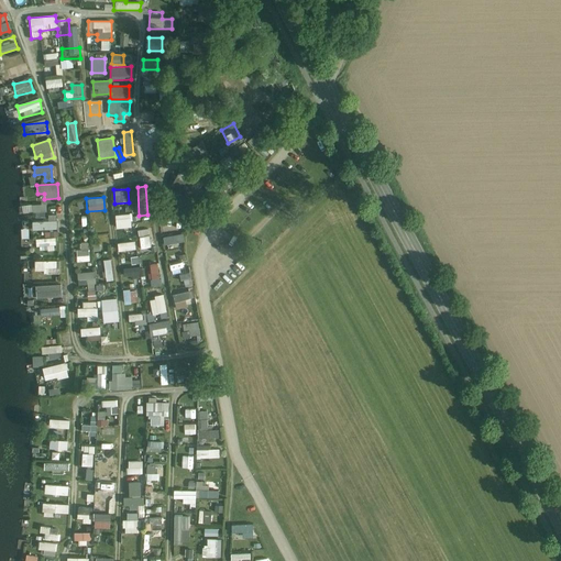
[(131,213),(114,215),(116,229),(131,228),(131,213)]
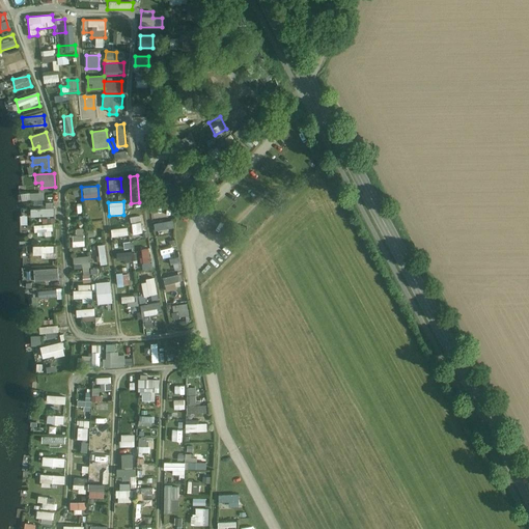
[(45,203),(45,210),(29,211),(30,218),(53,217),(52,203),(45,203)]
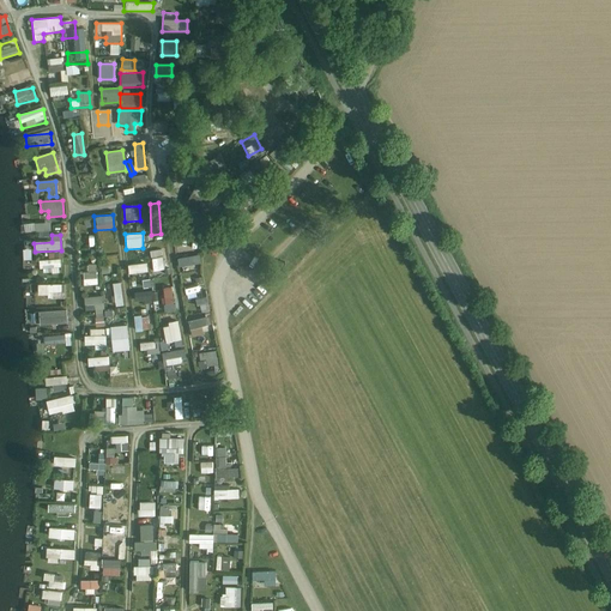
[(199,254),(177,256),(179,266),(200,264),(199,254)]
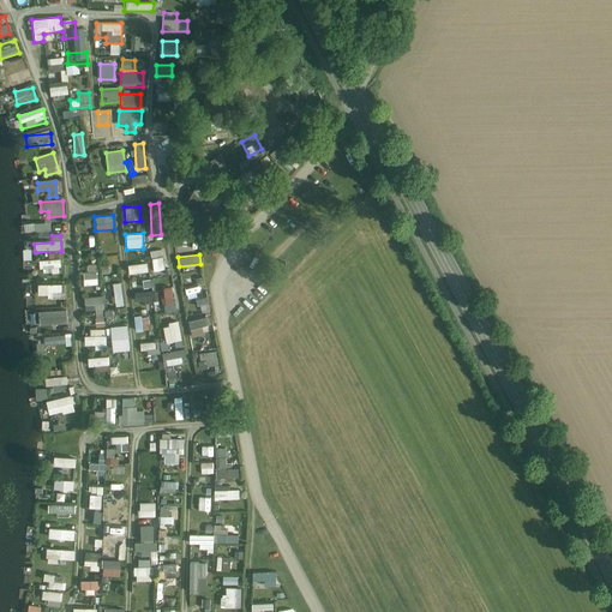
[(151,258),(153,273),(165,270),(163,257),(151,258)]
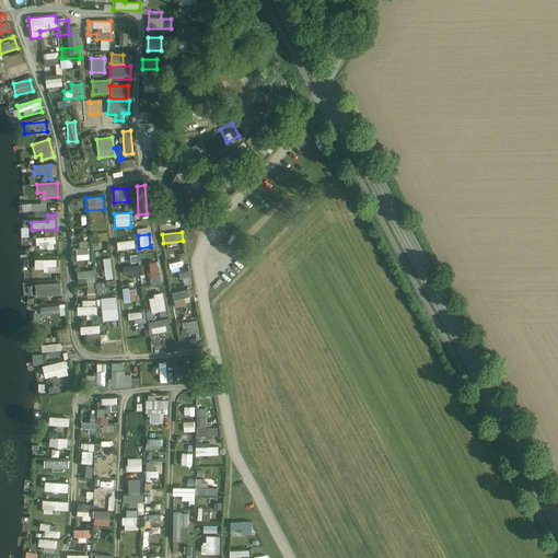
[(55,251),(54,237),(36,239),(36,251),(55,251)]
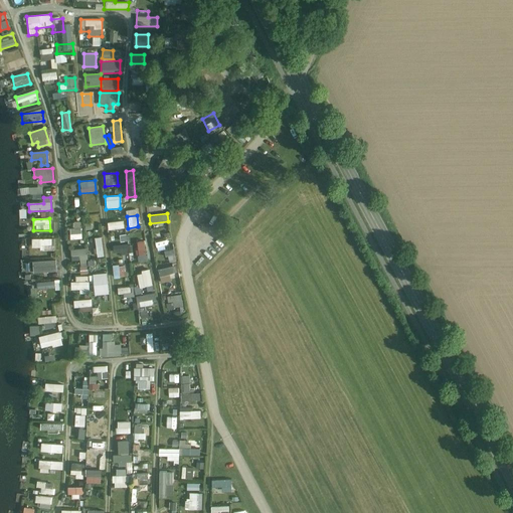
[(107,222),(107,229),(124,228),(123,220),(107,222)]
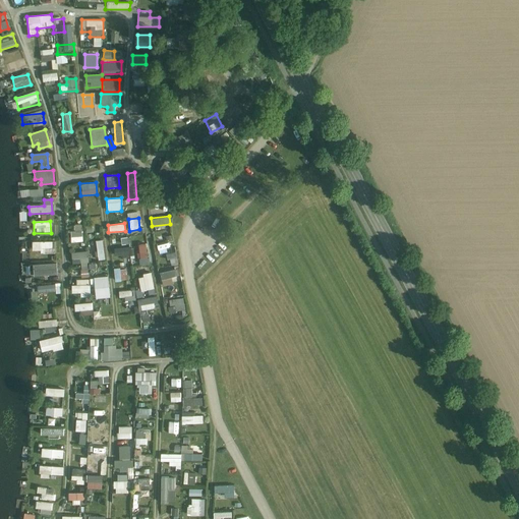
[(70,225),(71,242),(82,242),(82,225),(70,225)]
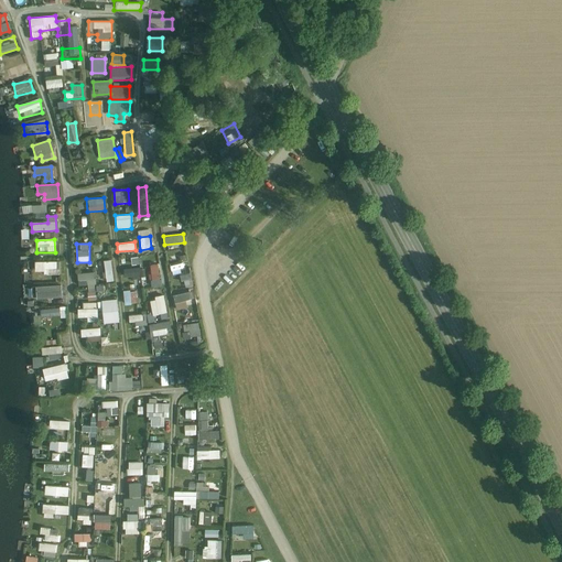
[(105,282),(112,281),(111,260),(104,260),(105,282)]
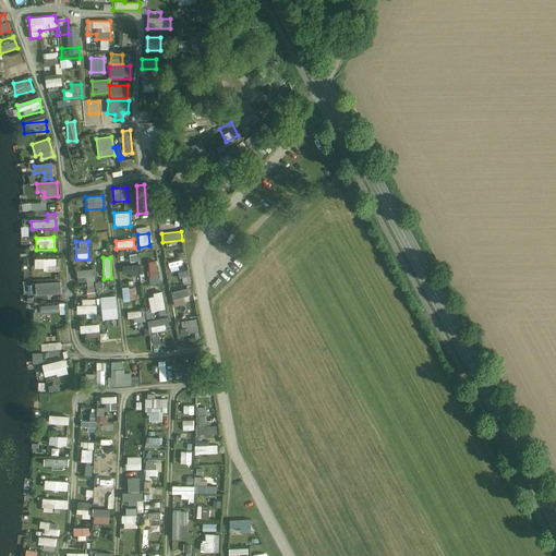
[(43,273),(59,273),(59,260),(33,260),(33,269),(43,269),(43,273)]
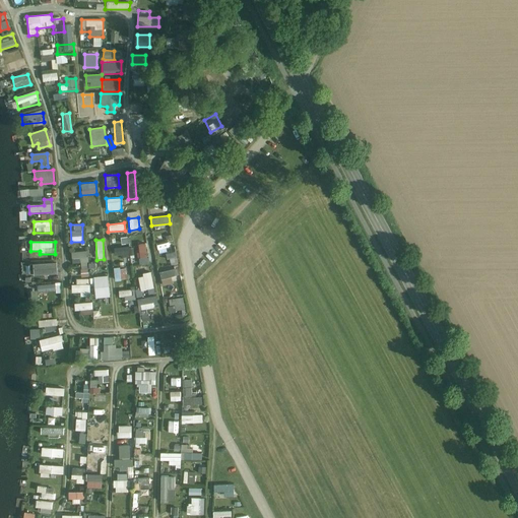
[(136,244),(138,264),(147,263),(145,243),(136,244)]
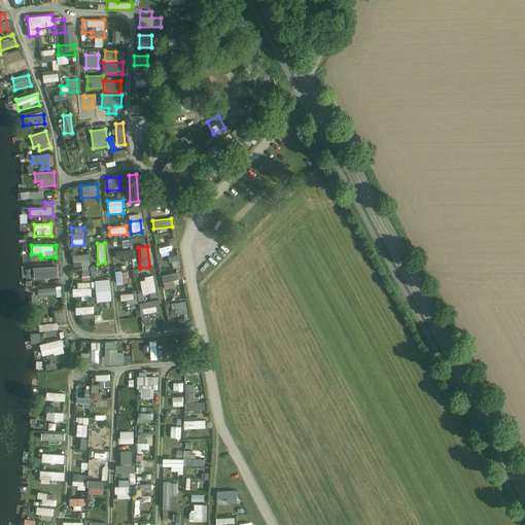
[(114,251),(115,259),(135,258),(135,250),(114,251)]
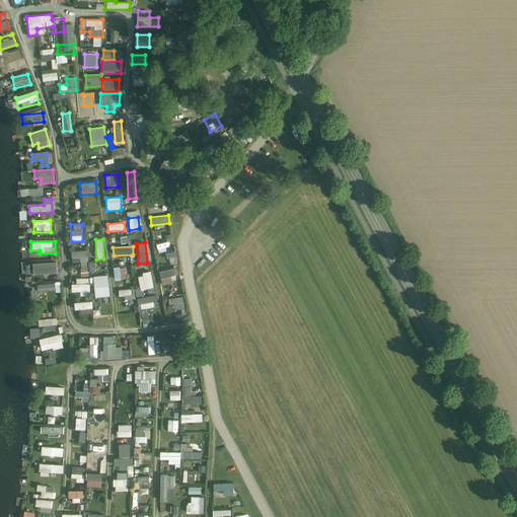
[(87,262),(87,250),(71,251),(71,263),(87,262)]
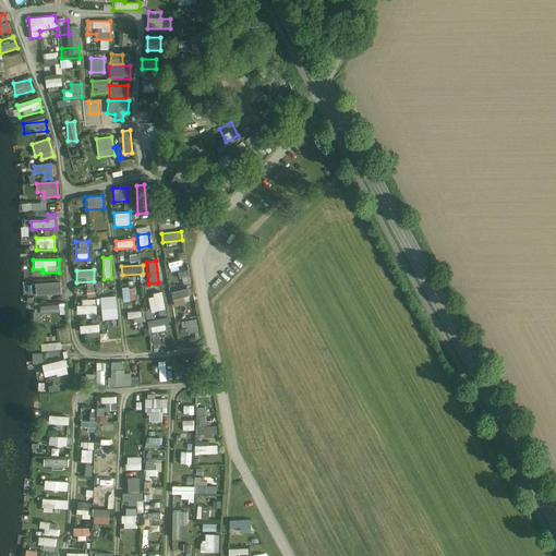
[(61,295),(60,282),(29,283),(31,297),(61,295)]
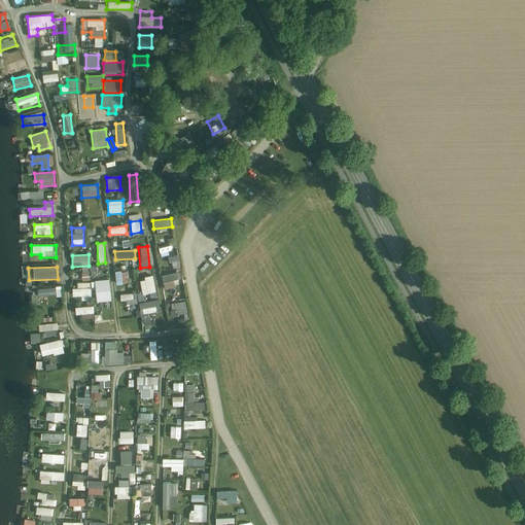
[(169,271),(170,274),(161,276),(164,290),(175,287),(173,280),(182,278),(180,269),(169,271)]
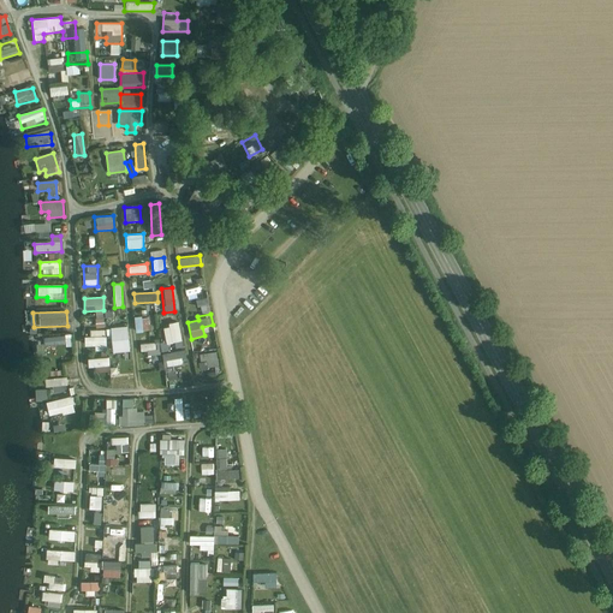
[(136,333),(148,331),(147,316),(134,317),(136,333)]
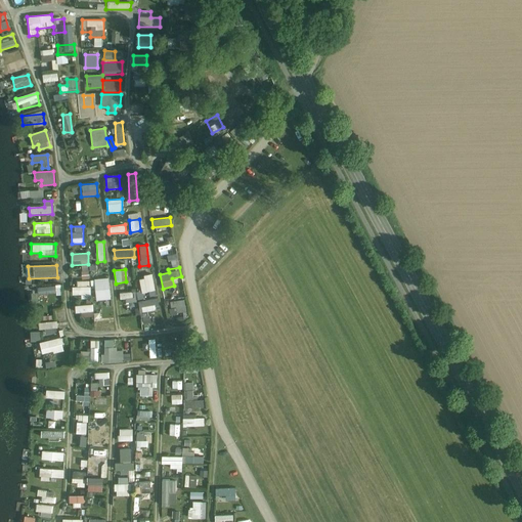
[(148,291),(149,297),(156,296),(151,273),(143,275),(143,278),(137,279),(140,293),(148,291)]
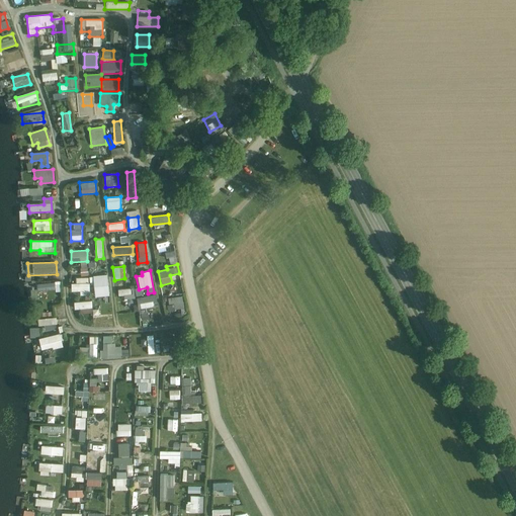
[(107,275),(92,275),(93,296),(108,296),(107,275)]
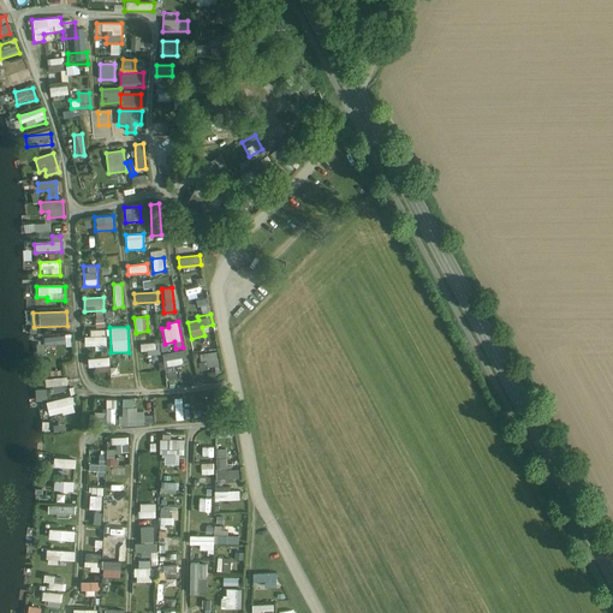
[(34,347),(65,346),(65,337),(34,339),(34,347)]
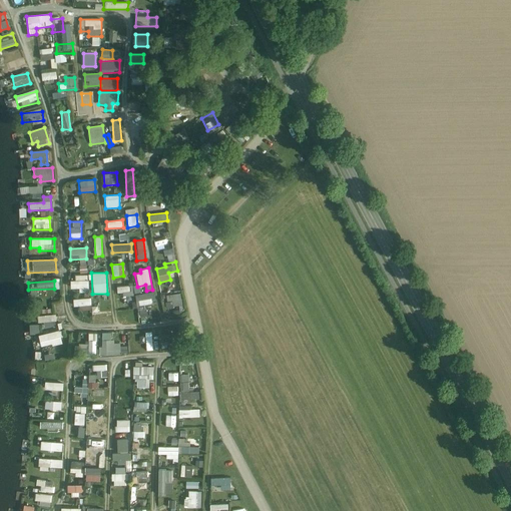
[(70,281),(70,289),(79,289),(79,293),(89,293),(88,281),(70,281)]
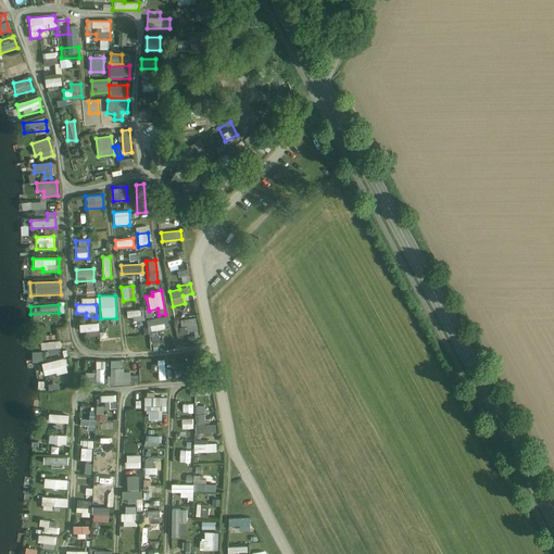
[(140,310),(140,316),(134,317),(134,320),(145,320),(143,310),(140,310)]
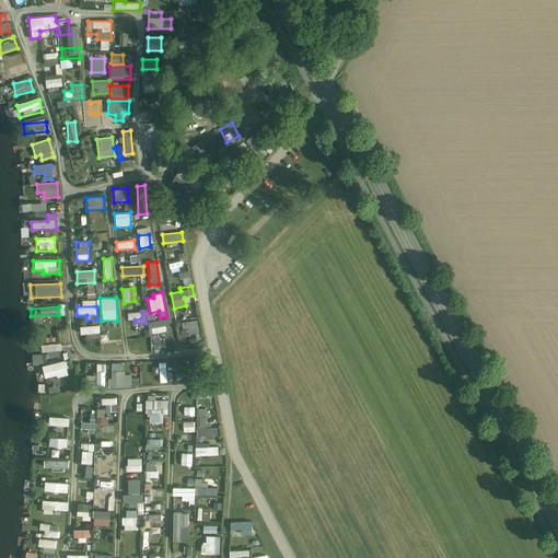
[(147,322),(149,335),(165,332),(164,326),(169,326),(167,318),(147,322)]
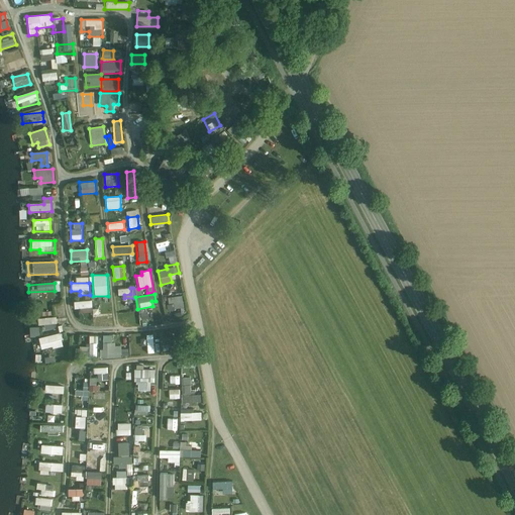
[(167,297),(168,304),(173,303),(174,309),(182,309),(182,296),(167,297)]
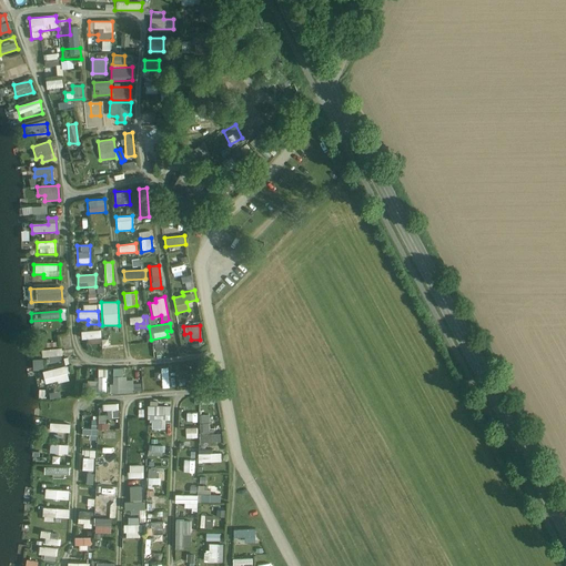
[(88,339),(88,344),(101,344),(100,331),(80,331),(81,340),(88,339)]
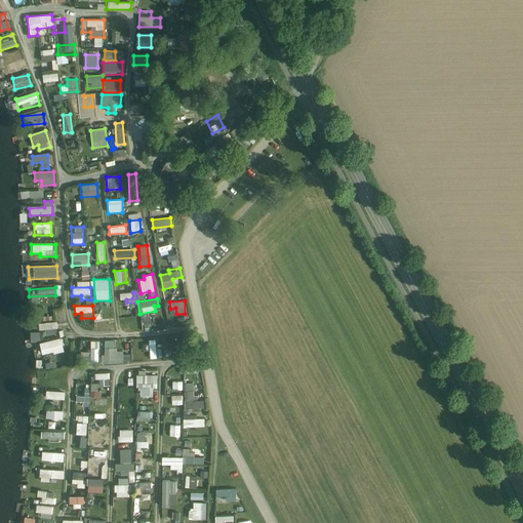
[(143,325),(150,324),(149,313),(142,314),(143,325)]
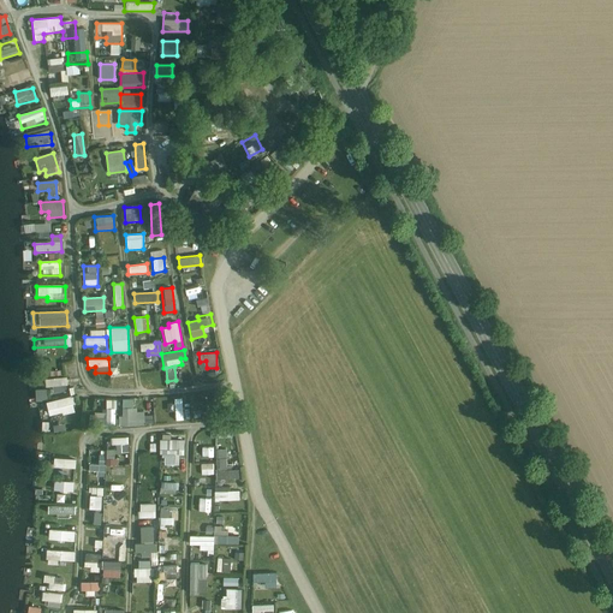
[(132,381),(126,381),(126,375),(114,375),(114,390),(132,390),(132,381)]
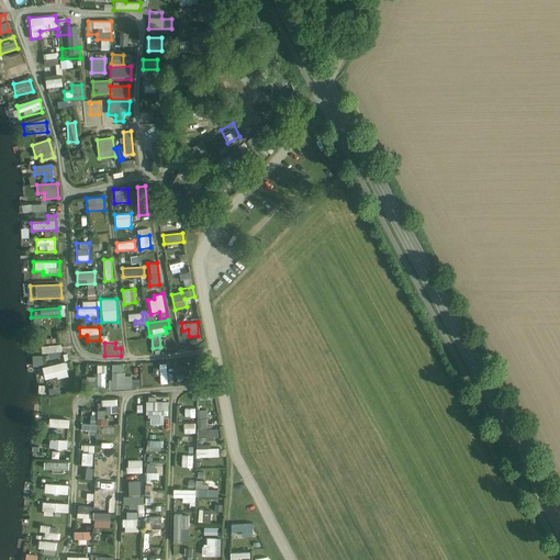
[(161,387),(161,374),(167,373),(167,364),(149,365),(150,387),(161,387)]
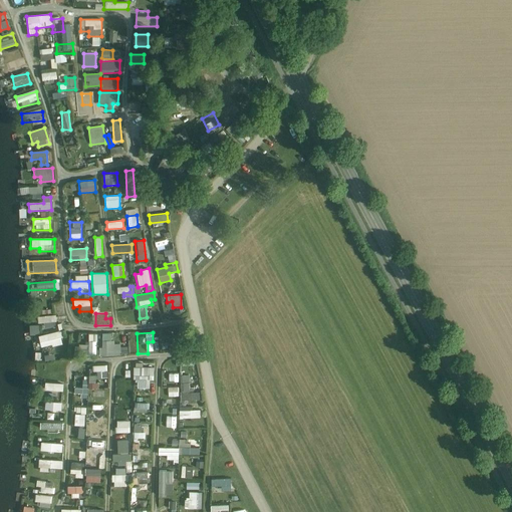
[(40,348),(60,345),(59,333),(38,335),(40,348)]
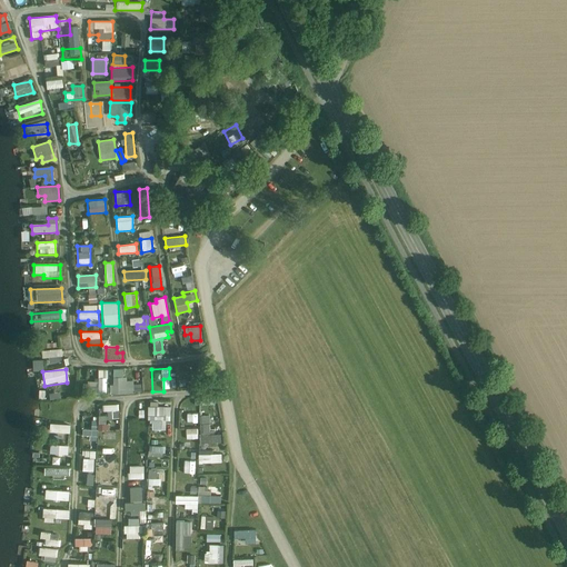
[(109,386),(109,394),(140,394),(140,386),(133,386),(133,379),(122,379),(122,369),(113,369),(112,386),(109,386)]
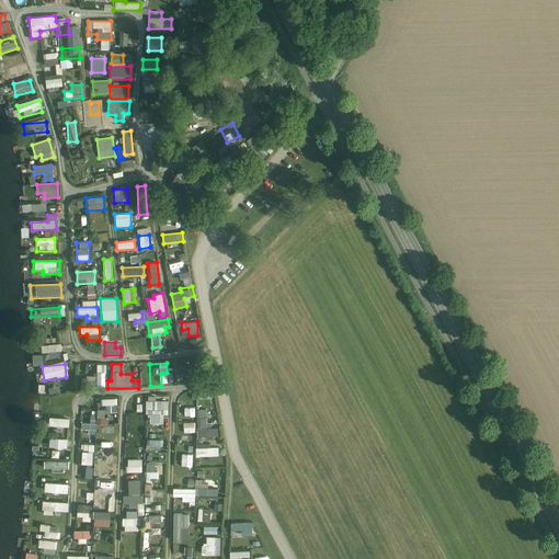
[(95,386),(95,365),(86,366),(87,386),(95,386)]
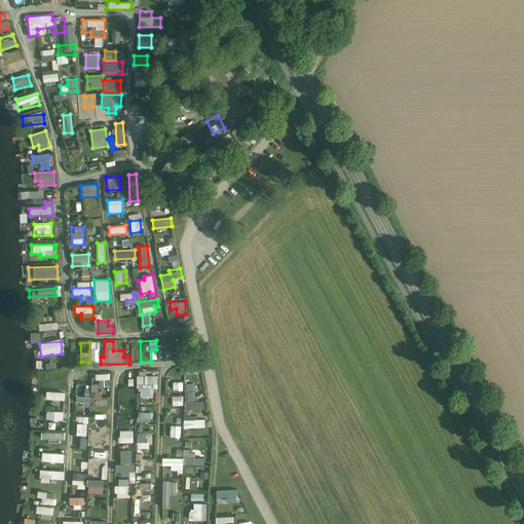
[(94,374),(94,380),(99,380),(99,387),(110,386),(109,374),(94,374)]
